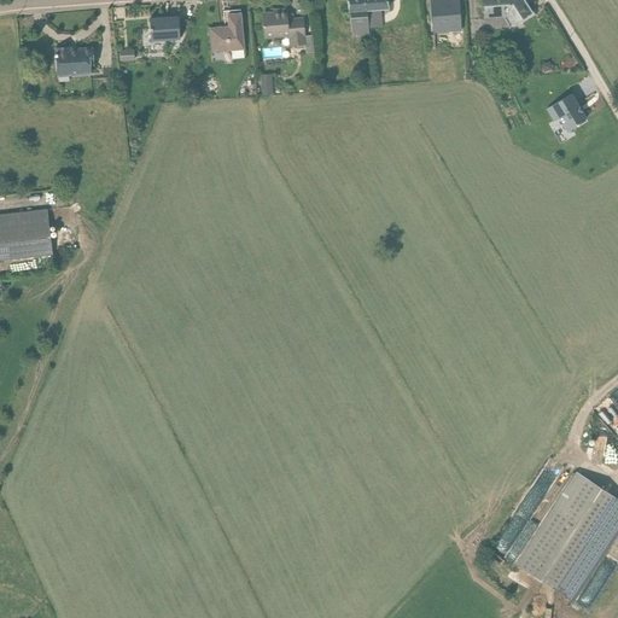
[(386,0),(348,0),(351,38),(368,36),(368,29),(383,28),(382,11),(389,11),(386,0)]
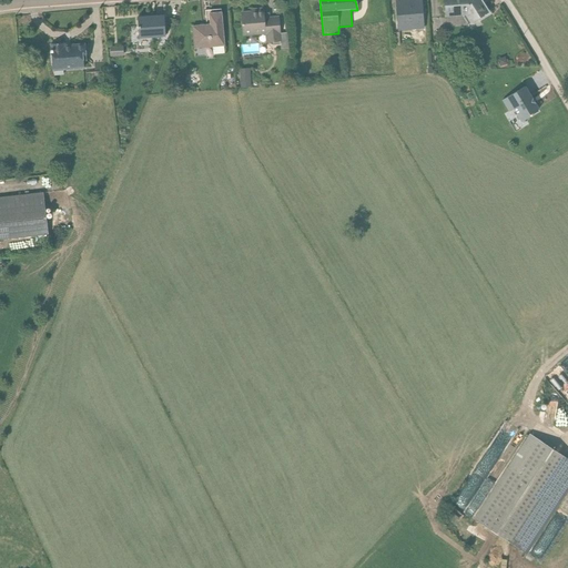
[(421,0),(394,0),(397,31),(424,29),(421,0)]
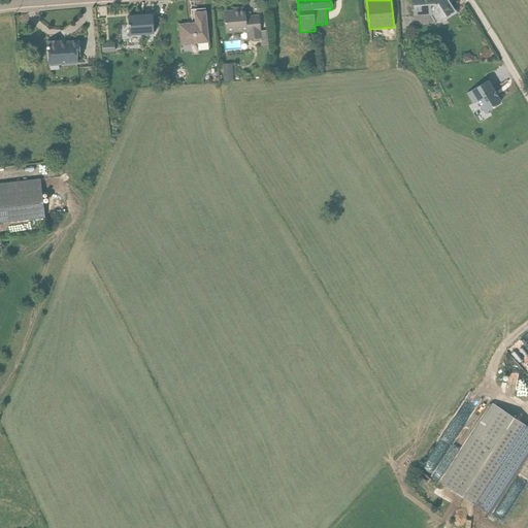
[(448,0),(411,0),(414,15),(432,14),(437,23),(455,11),(448,0)]
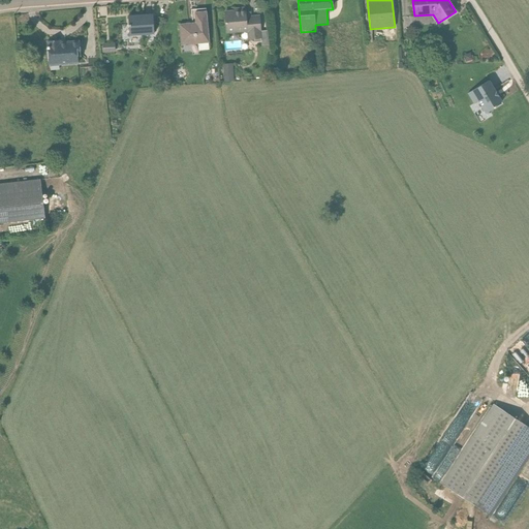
[(224,11),(226,34),(246,32),(247,40),(261,39),(259,14),(251,16),(250,11),(246,11),(246,6),(232,7),(232,10),(224,11)]
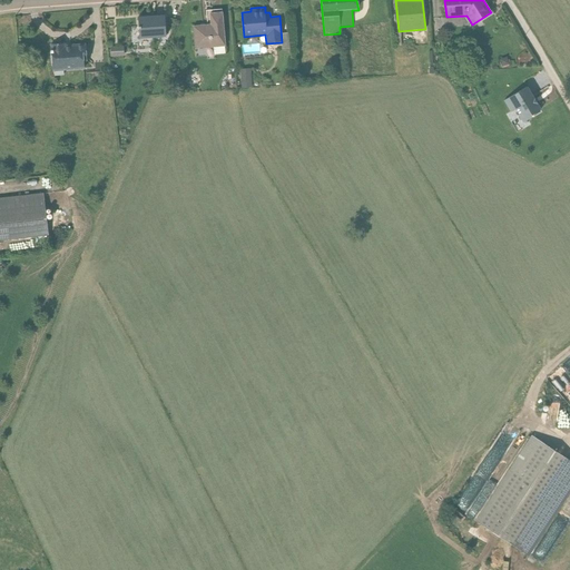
[(193,26),(195,49),(225,46),(222,12),(209,13),(210,25),(193,26)]
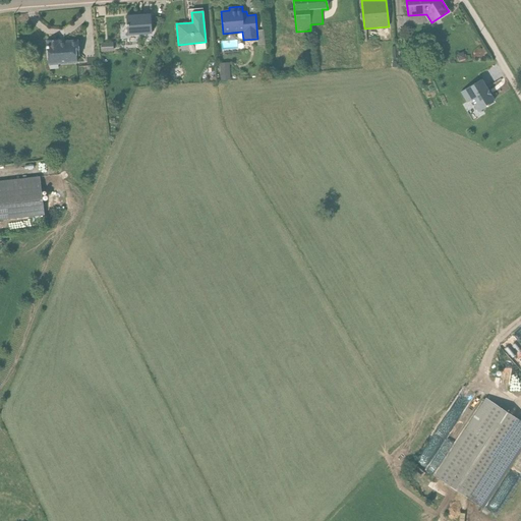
[(150,15),(126,16),(126,35),(151,34),(150,15)]
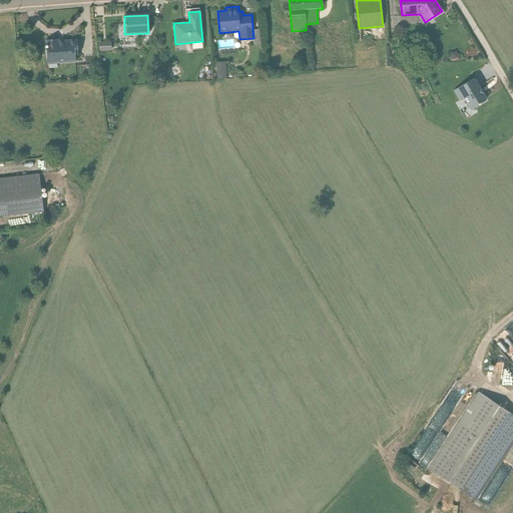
[(45,40),(48,64),(79,63),(76,38),(45,40)]
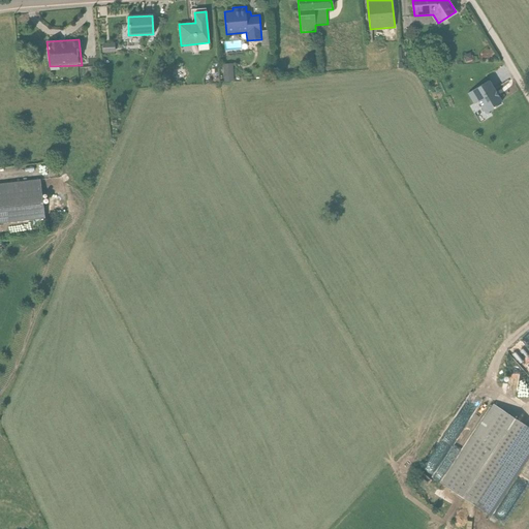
[(117,41),(103,41),(104,51),(117,51),(117,41)]
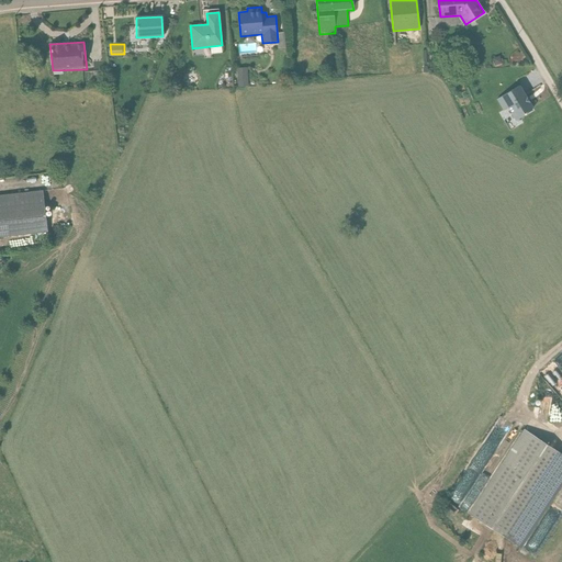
[(250,85),(249,66),(239,66),(240,86),(250,85)]
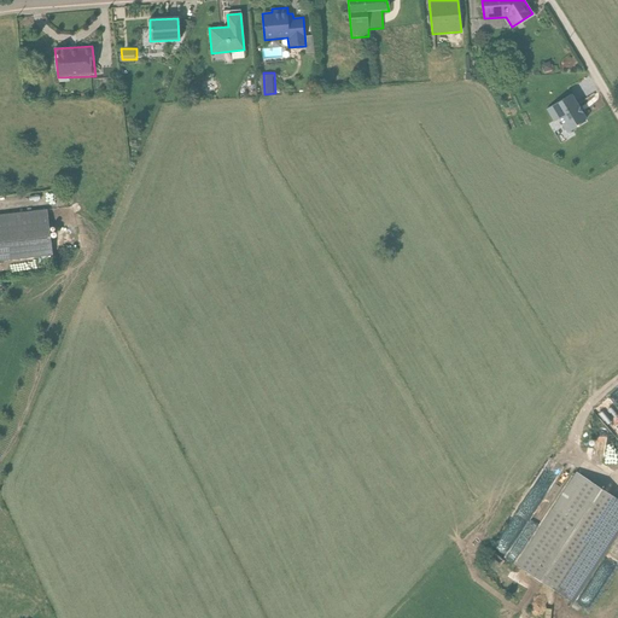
[(549,110),(564,132),(582,120),(567,98),(549,110)]
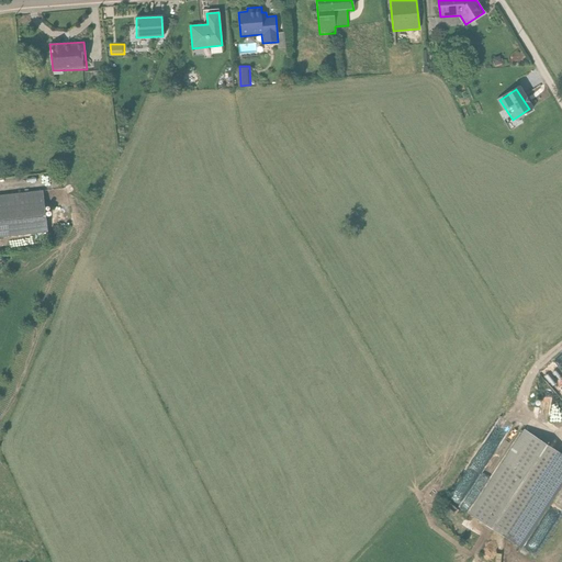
[(41,191),(0,195),(0,236),(45,232),(41,191)]
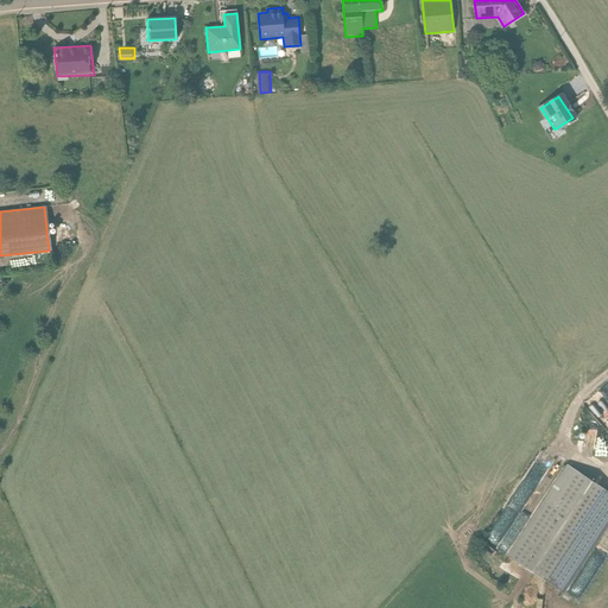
[(505,558),(561,591),(607,511),(607,489),(562,462),(505,558)]
